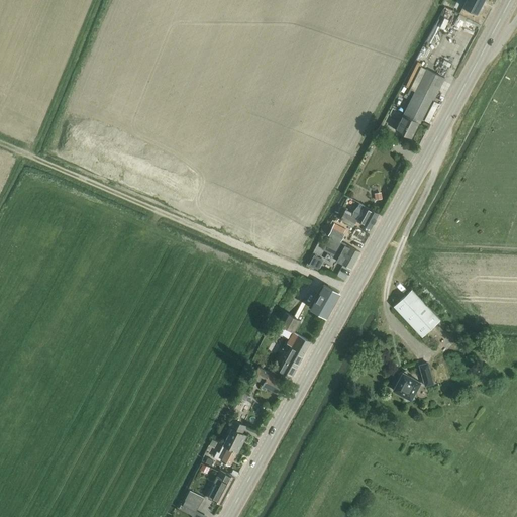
[(446,0),(445,0),(442,5),(453,11),(456,6),(446,0)]
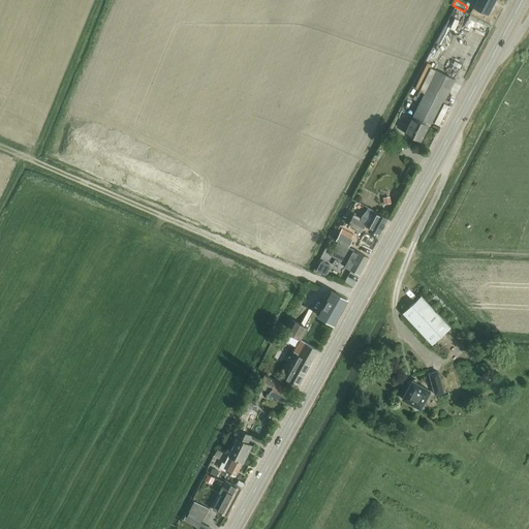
[(477,0),(474,7),(488,16),(496,0),(477,0)]
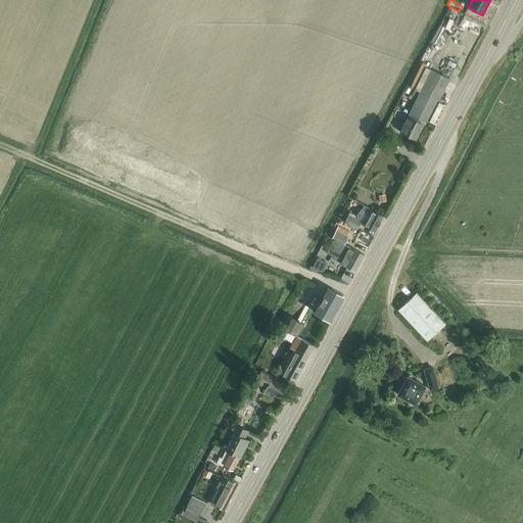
[(427,126),(450,79),(430,69),(399,133),(416,141),(424,124),(427,126)]
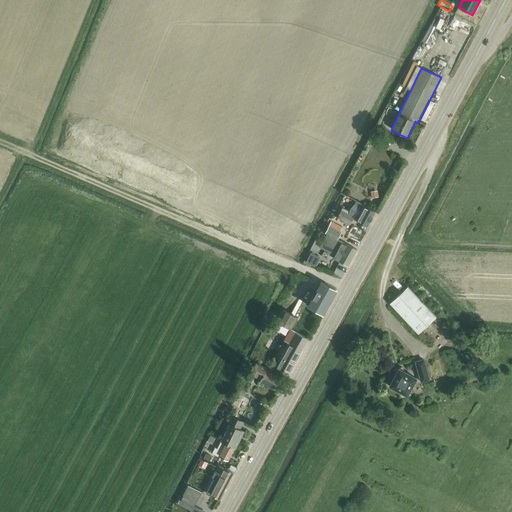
[(341,209),(337,217),(350,224),(353,219),(360,223),(367,227),(375,212),(375,211),(358,202),(356,206),(354,204),(350,211),(349,213),(341,209)]
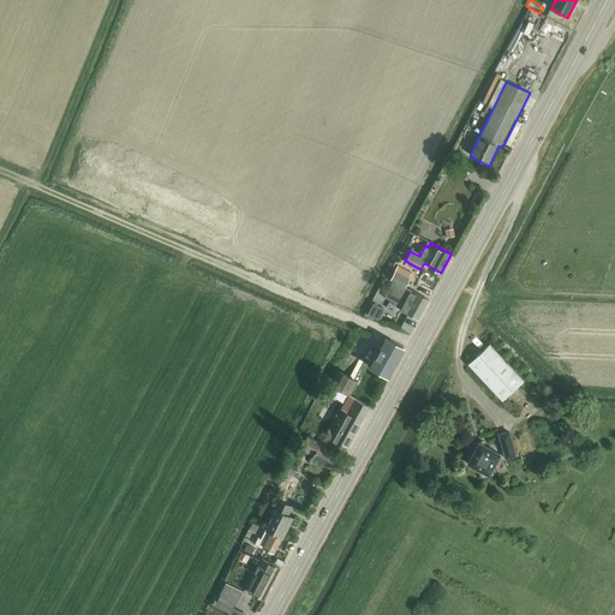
[(418,321),(429,299),(406,287),(410,279),(405,276),(406,272),(398,267),(390,280),(393,282),(384,298),(393,303),(392,304),(401,309),(400,311),(418,321)]
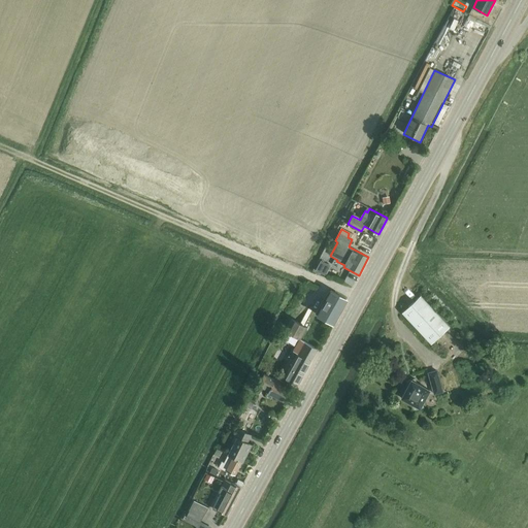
[(321,261),(316,271),(326,276),(331,266),(321,261)]
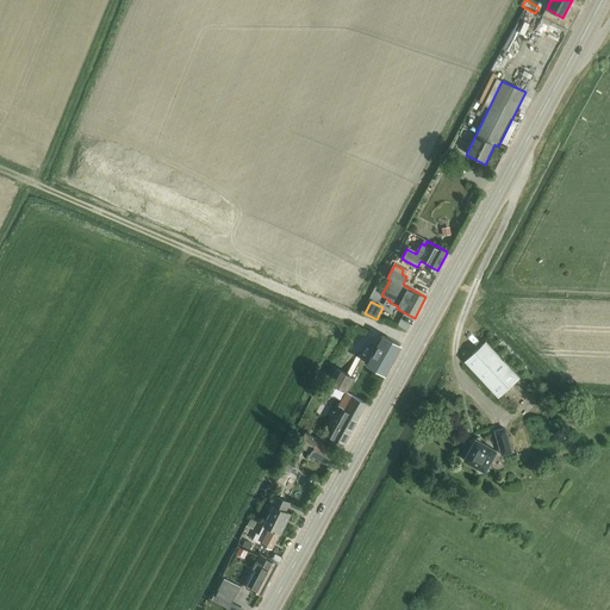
[(381,336),(366,363),(383,373),(385,374),(400,346),(399,346),(381,336)]
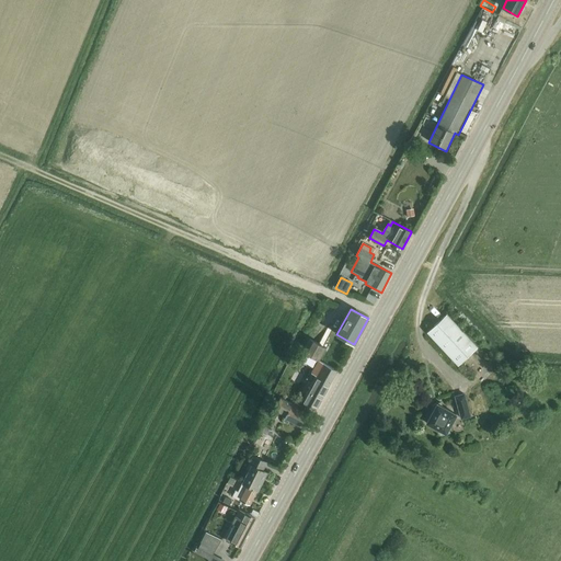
[(458,365),(477,347),(446,315),(427,332),(458,365)]
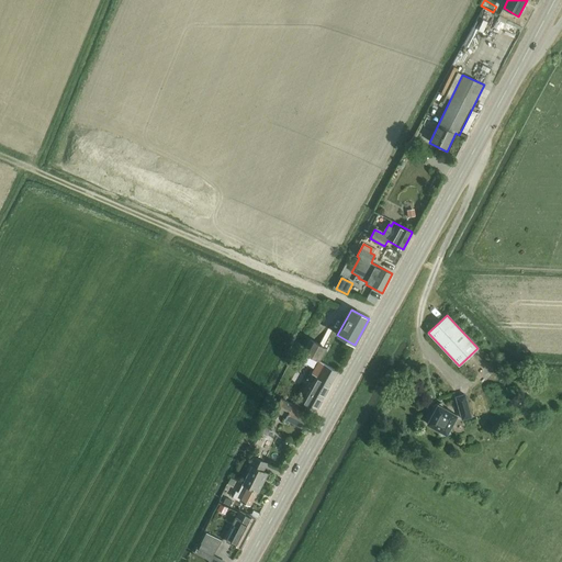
[(319,361),(327,348),(310,339),(303,351),(319,361)]
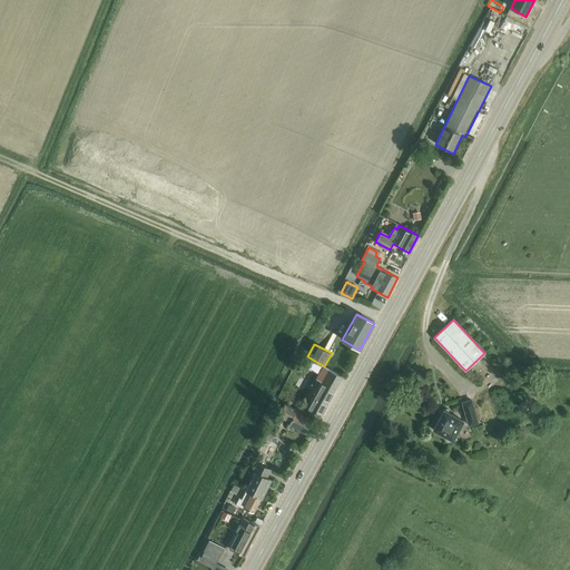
[(321,416),(342,376),(323,366),(315,380),(321,382),(306,409),(321,416)]
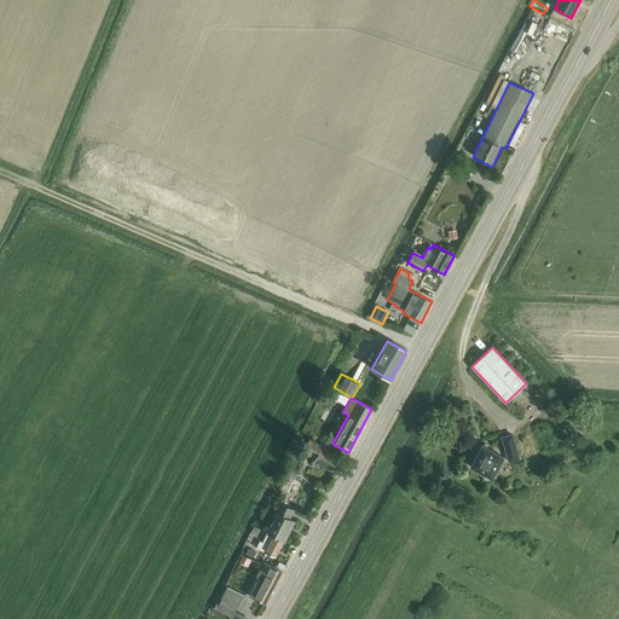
[(508,463),(520,460),(513,434),(501,437),(508,463)]
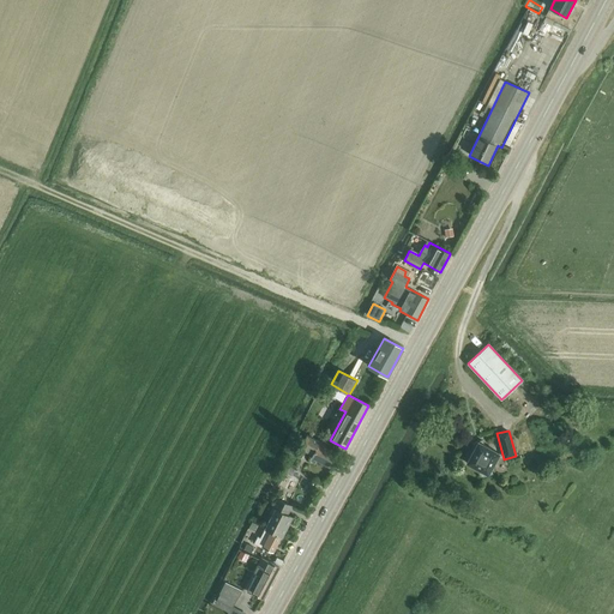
[(330,467),(337,453),(319,444),(320,441),(307,434),(300,447),(312,455),(312,457),(330,467)]
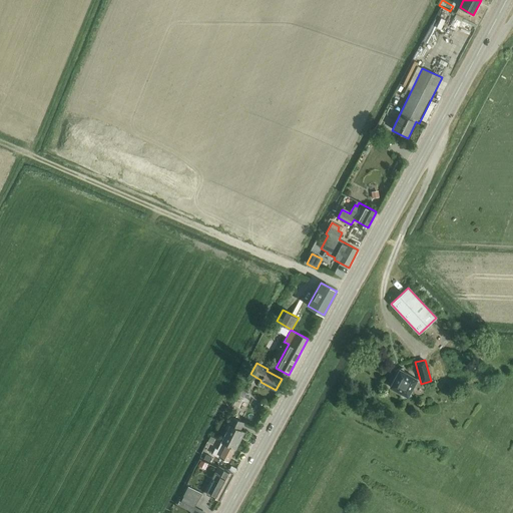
[(404,399),(412,396),(411,392),(418,379),(399,368),(389,387),(402,395),(404,399)]
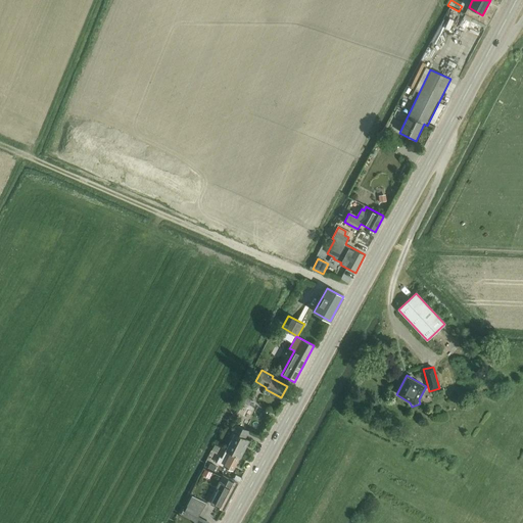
[(227,450),(240,458),(241,458),(249,441),(245,438),(249,431),(236,425),(230,437),(232,438),(226,450),(227,450)]
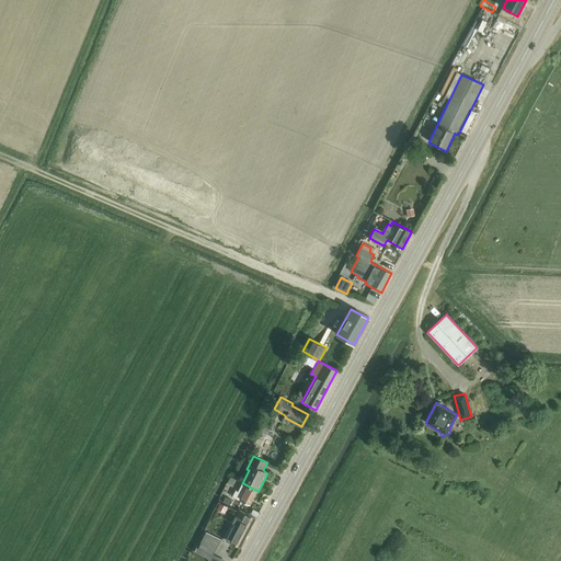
[(250,506),(258,491),(243,483),(239,492),(236,491),(232,496),(250,506)]
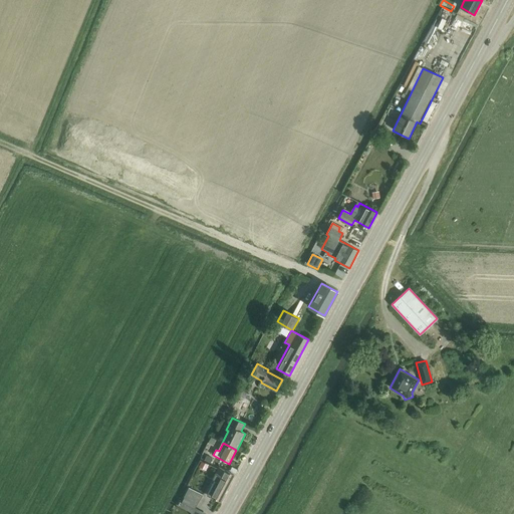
[(207,455),(204,460),(211,463),(214,459),(207,455)]
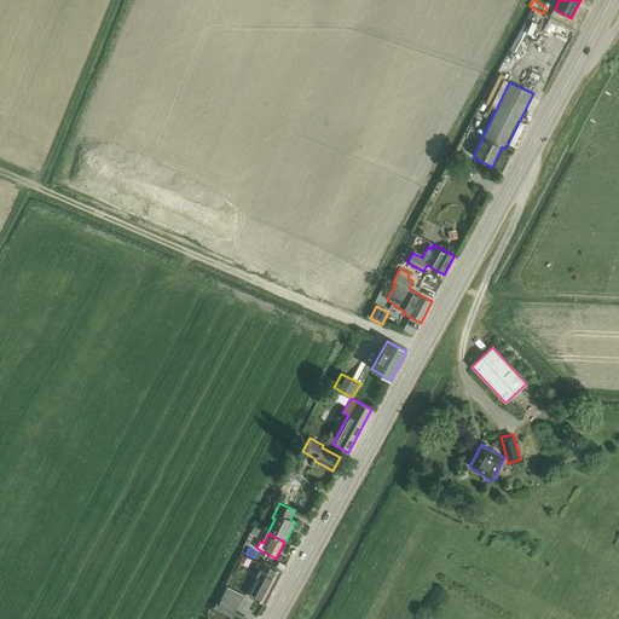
[(243,556),(239,562),(248,566),(250,560),(243,556)]
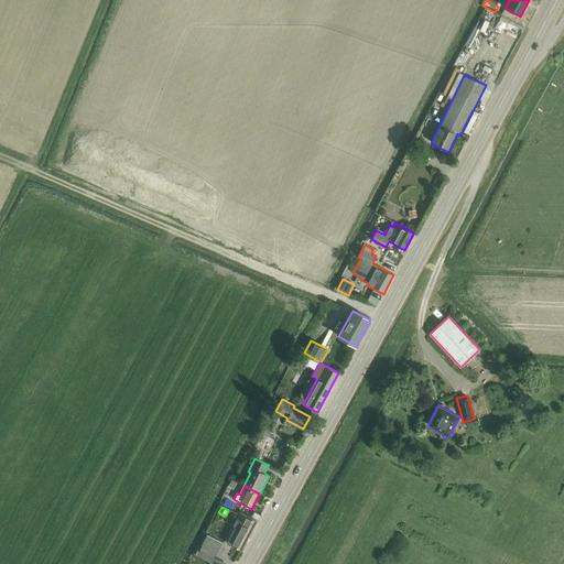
[(236,527),(227,543),(241,551),(258,521),(257,521),(251,518),(240,512),(234,525),(236,527)]
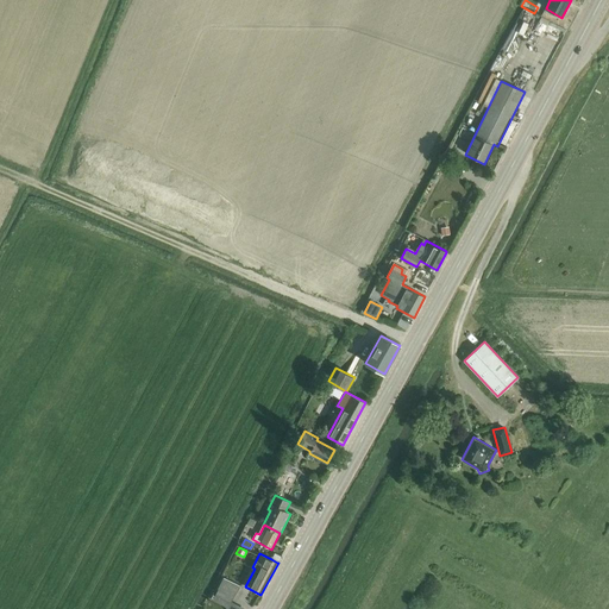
[(223,577),(211,600),(227,608),(228,608),(232,602),(240,586),(238,585),(223,577)]
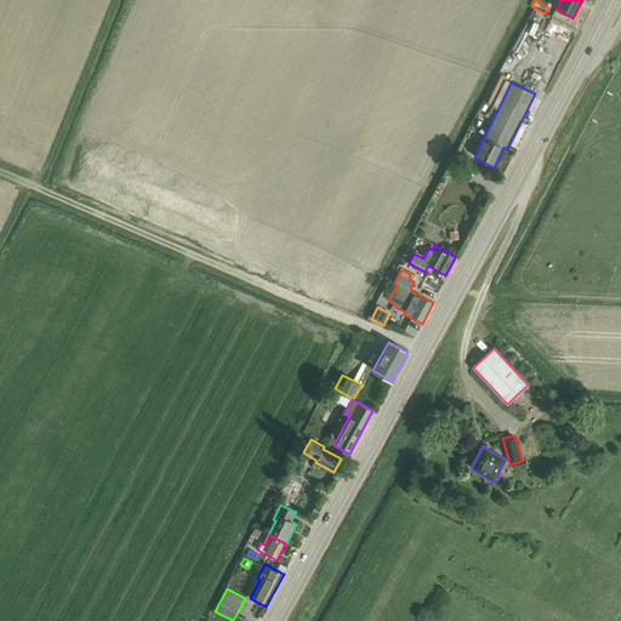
All buildings are outlined.
